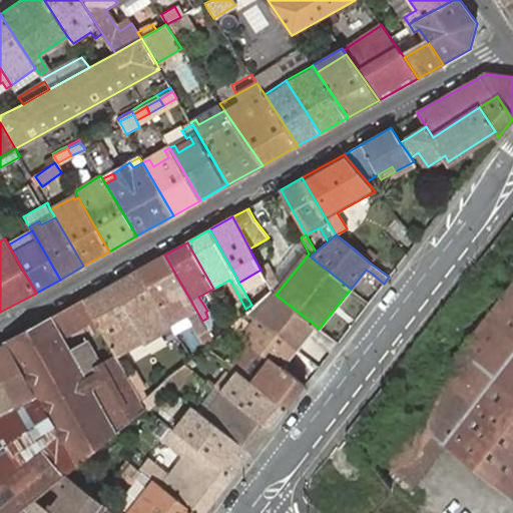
[(138,270),(166,318),(171,326),(187,317),(190,322),(193,320),(196,324),(202,321),(164,254),(138,270)]
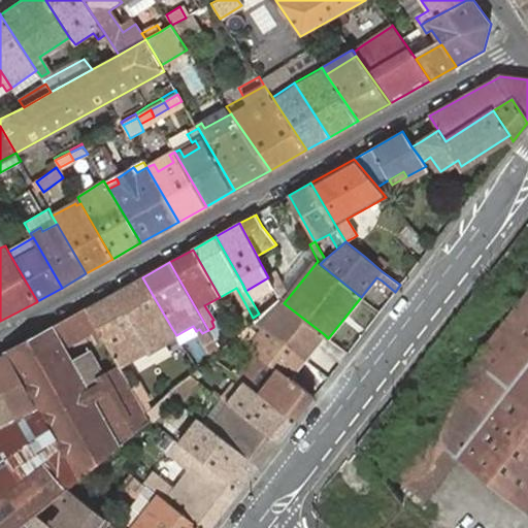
[(119,365),(125,375),(131,371),(126,363),(149,351),(144,343),(171,327),(142,277),(87,308),(98,327),(103,338),(119,365)]
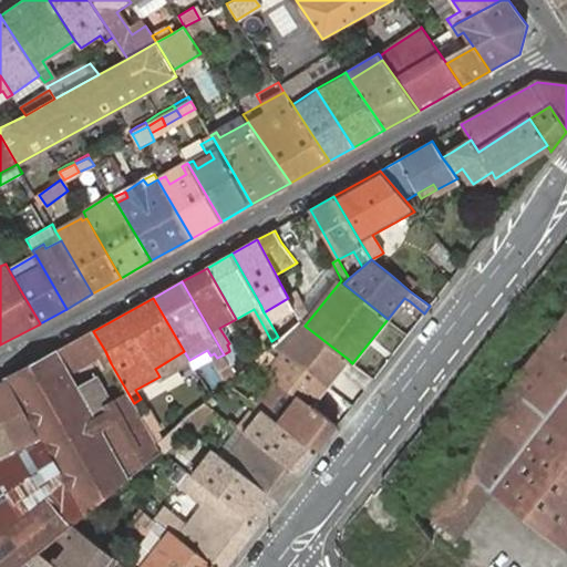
[(424,313),(410,301),(401,313),(415,326),(424,313)]
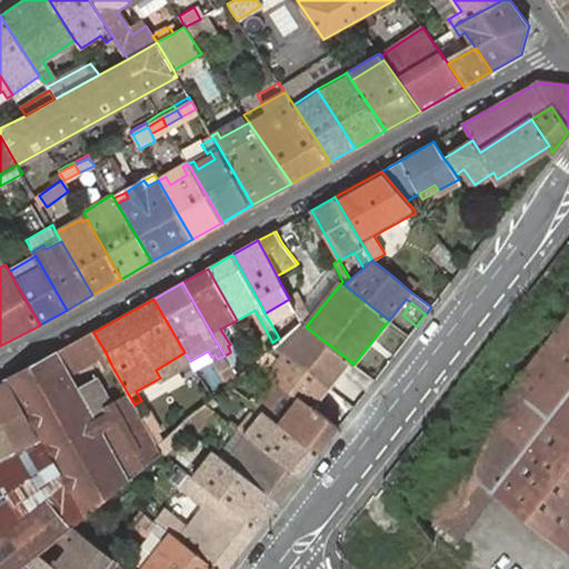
[(270,322),(279,338),(303,323),(295,308),(270,322)]
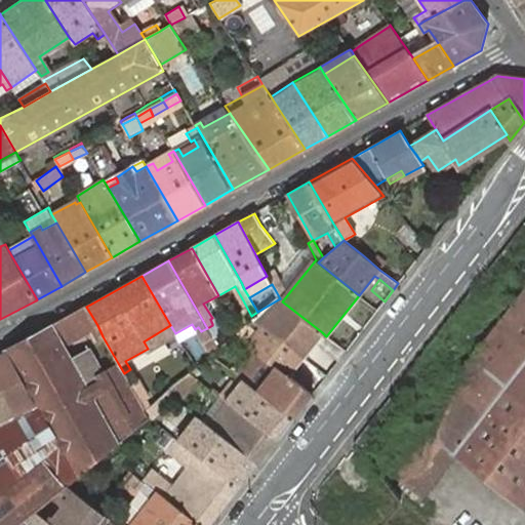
[(235,286),(218,295),(227,311),(243,300),(235,286)]
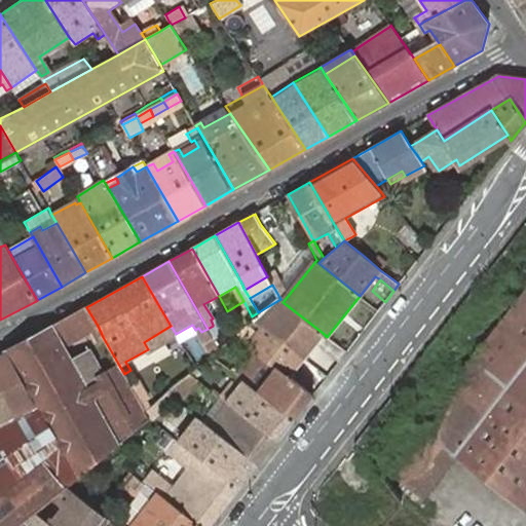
[(260,315),(251,323),(257,328),(260,325),(303,358),(316,342),(321,348),(339,361),(346,351),(327,337),(323,333),(283,302),(280,299),(260,315)]
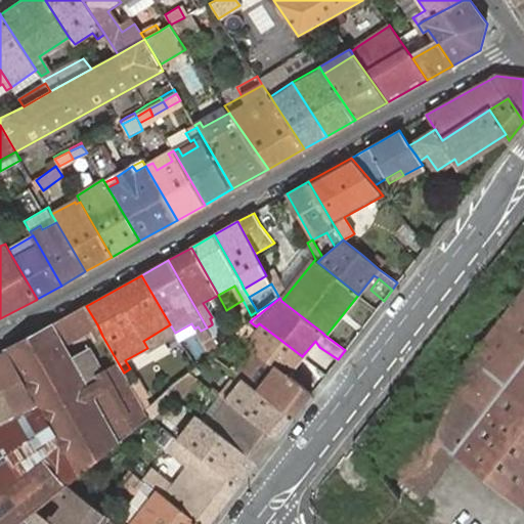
[(465,450),(523,496),(523,301),(397,465),(431,492),(465,450)]
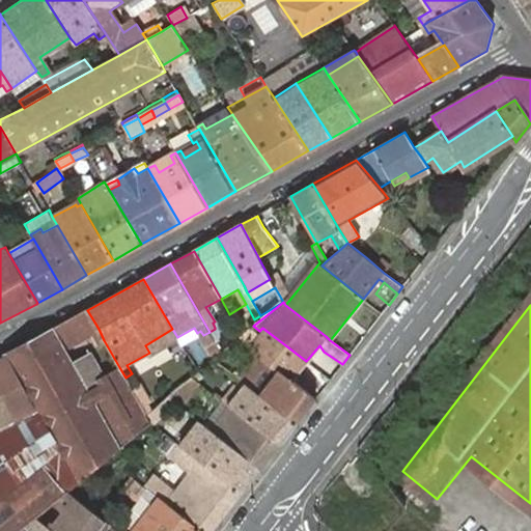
[(53,330),(10,352),(20,370),(46,358),(51,368),(70,359),(63,350),(93,332),(99,329),(87,310),(53,330)]
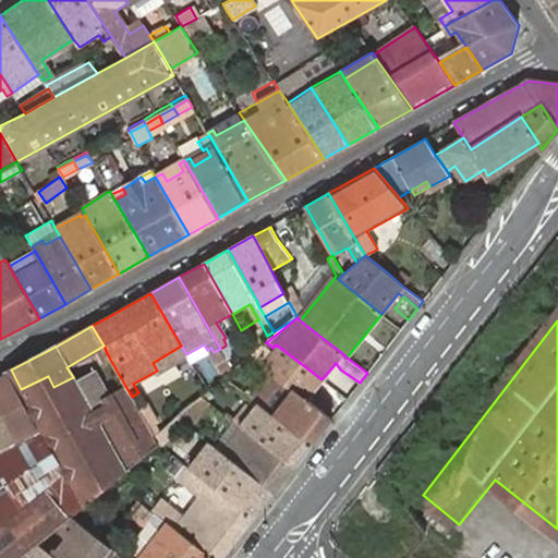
[(254,353),(250,356),(256,361),(271,373),(281,380),(306,400),(322,379),(276,344),(273,348),(266,342),(263,346),(254,353)]
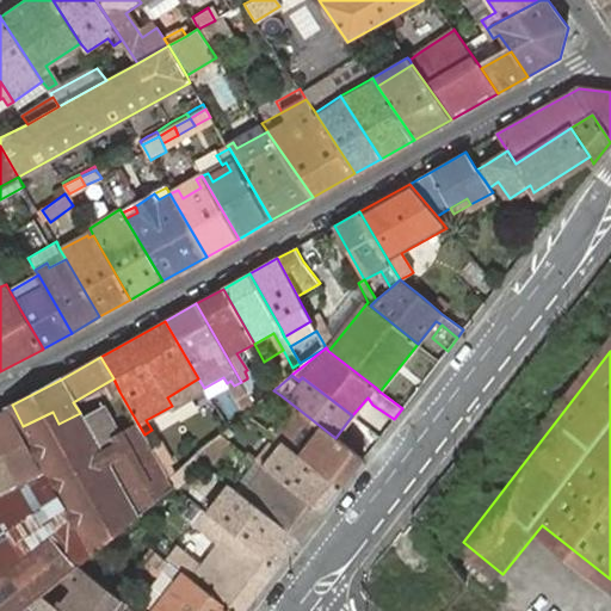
[(115,394),(119,392),(113,378),(107,382),(115,394)]
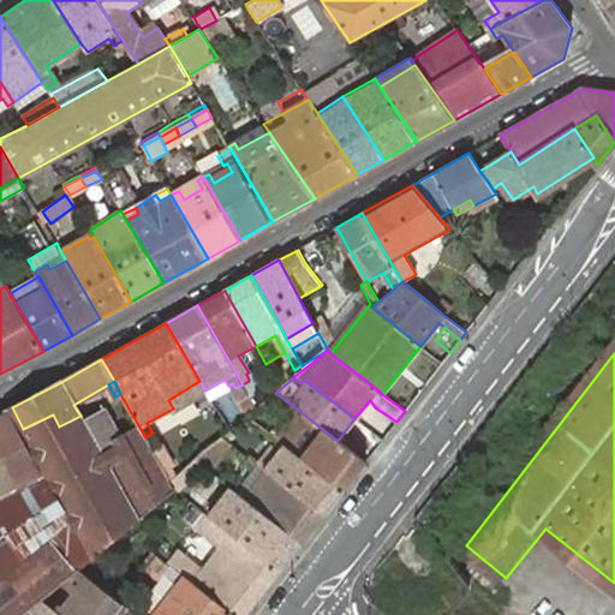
[(249,381),(243,384),(249,394),(255,392),(249,381)]
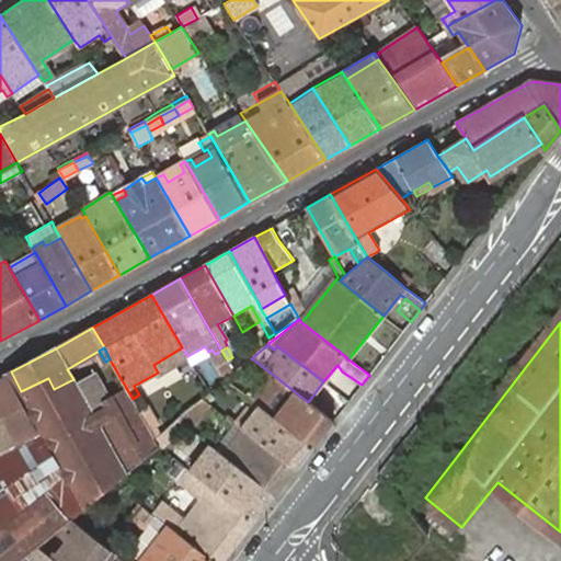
[(221,351),(215,354),(220,364),(227,359),(221,351)]
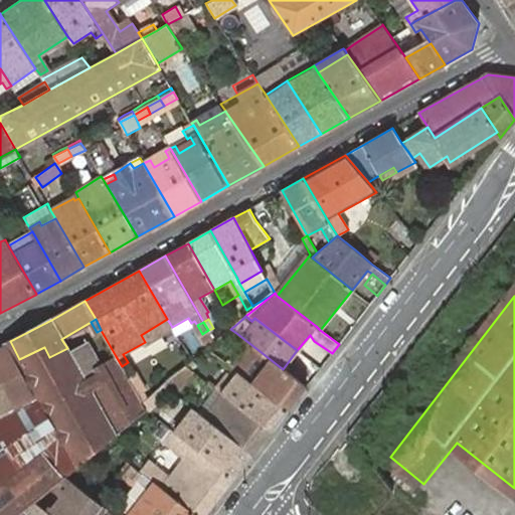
[(215,341),(206,348),(218,357),(236,333),(230,329),(215,341)]
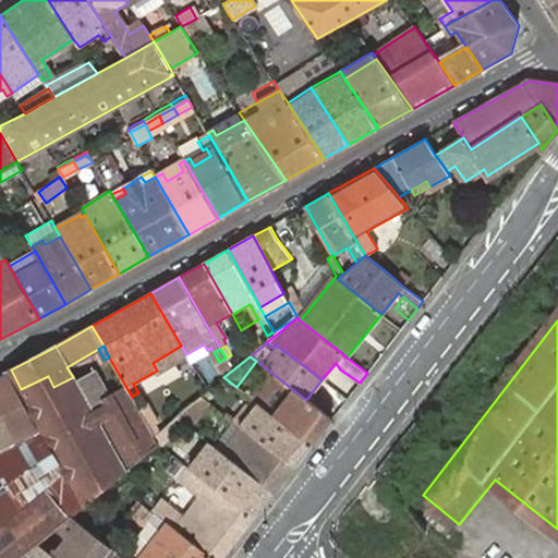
[(11,370),(0,374),(0,557),(20,557),(38,543),(47,535),(67,520),(71,516),(79,509),(81,507),(21,389),(11,370)]
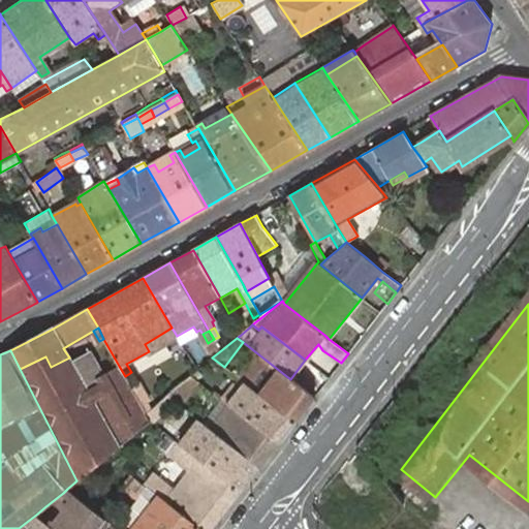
[(85,385),(103,375),(91,352),(72,363),(85,385)]
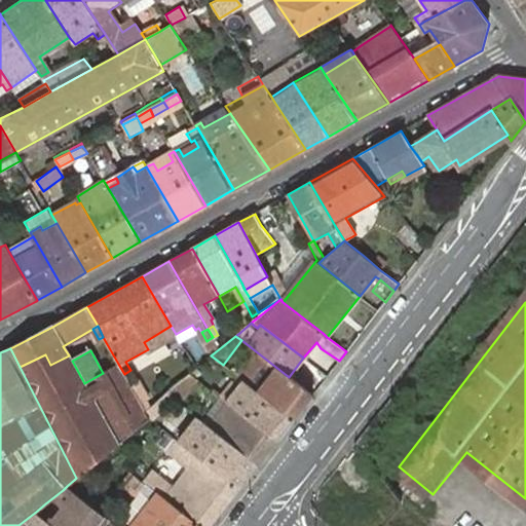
[(256,351),(237,375),(243,379),(294,418),(312,396),(289,377),(265,359),(256,351)]
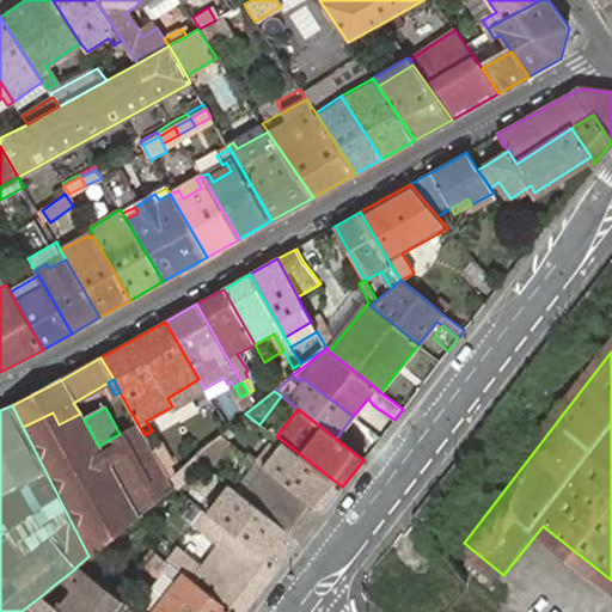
[(175,488),(170,478),(164,470),(152,448),(145,435),(138,423),(120,434),(98,446),(84,420),(80,414),(59,424),(53,412),(23,427),(89,556),(124,527),(175,488)]
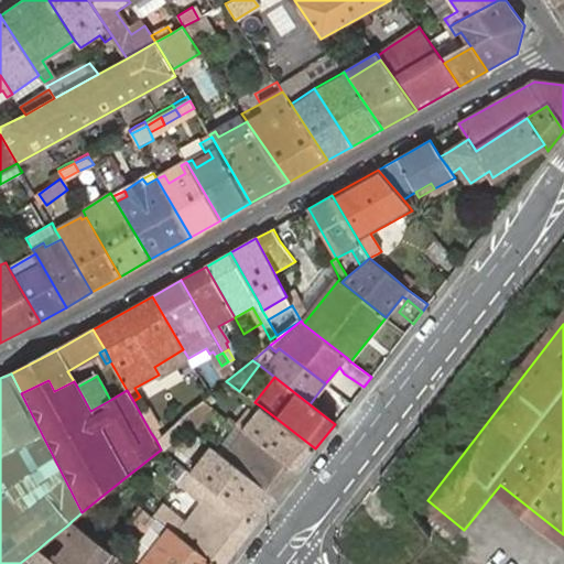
[(212,405),(205,400),(185,416),(180,421),(183,424),(192,431),(212,405)]
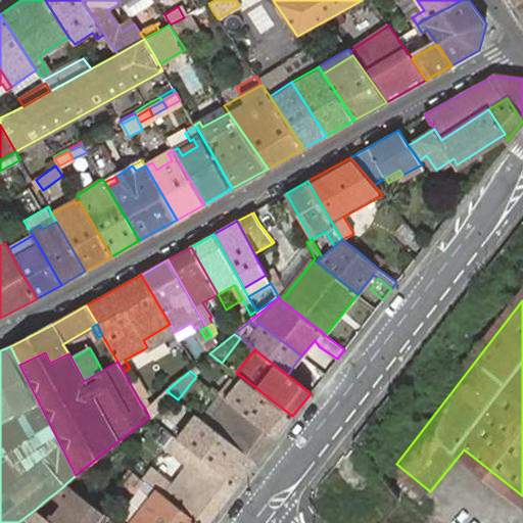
[(275,438),(292,416),(242,377),(225,398),(226,400),(275,438)]
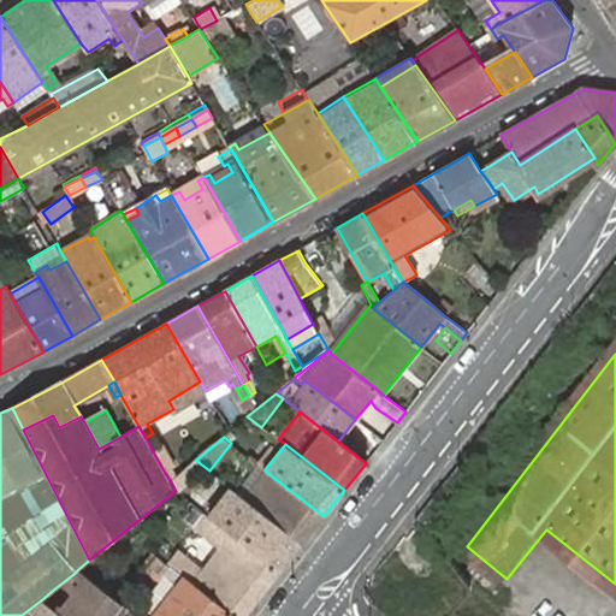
[(153,451),(165,473),(172,469),(176,467),(163,445),(153,451)]
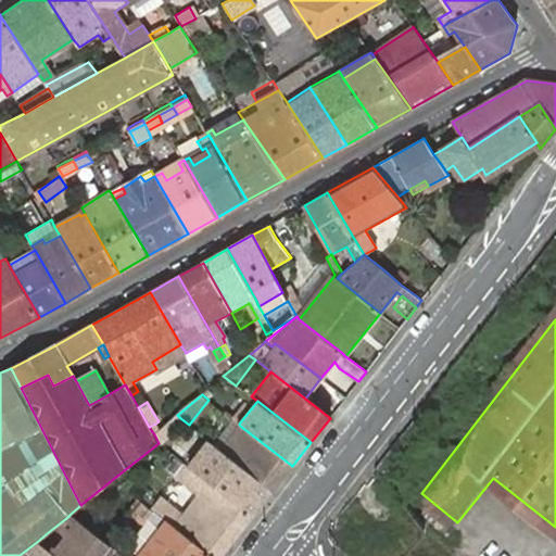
[(247,403),(234,419),(239,424),(252,406),(247,403)]
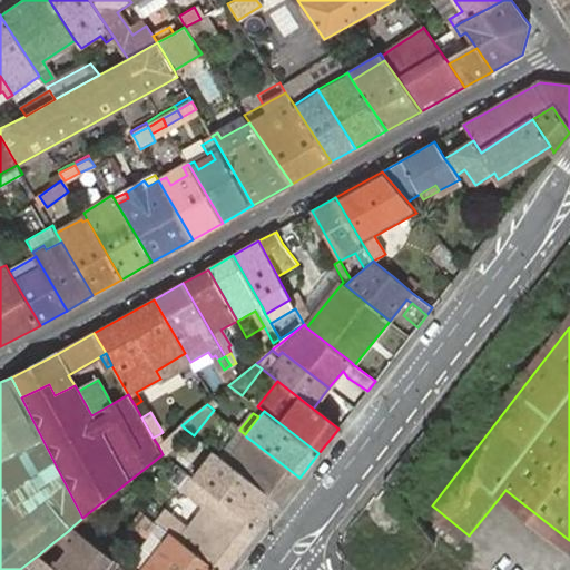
[(185,429),(182,425),(172,433),(175,438),(185,429)]
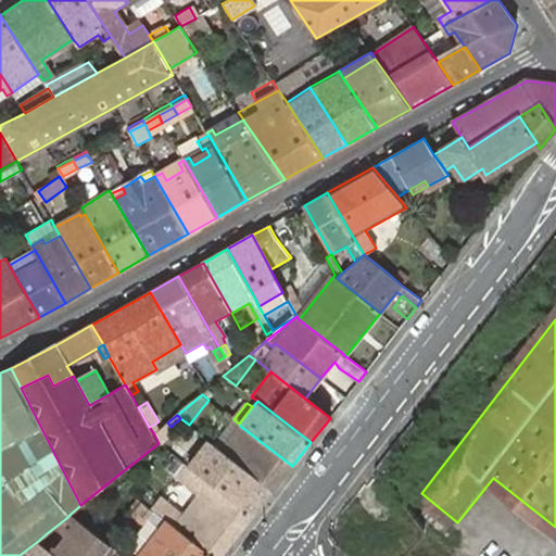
[(149,427),(154,434),(159,430),(155,424),(149,427)]
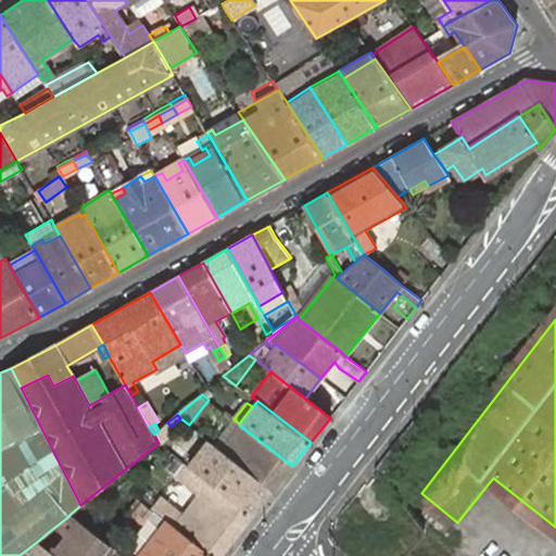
[(272,492),(292,466),(240,426),(220,451),(222,451),(272,492)]
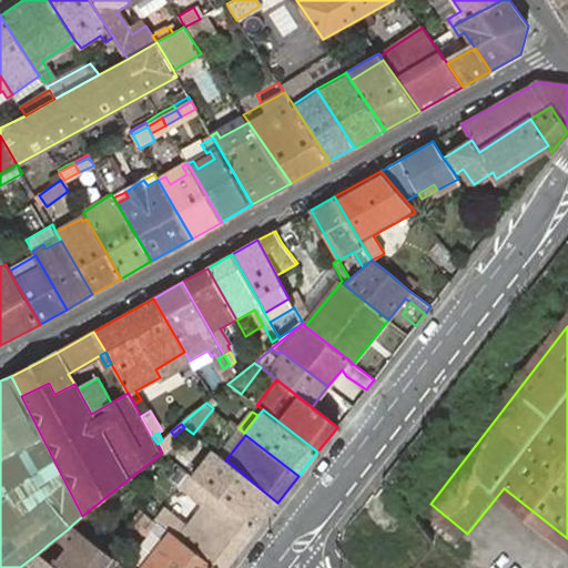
[(162,439),(158,444),(162,453),(169,446),(162,439)]
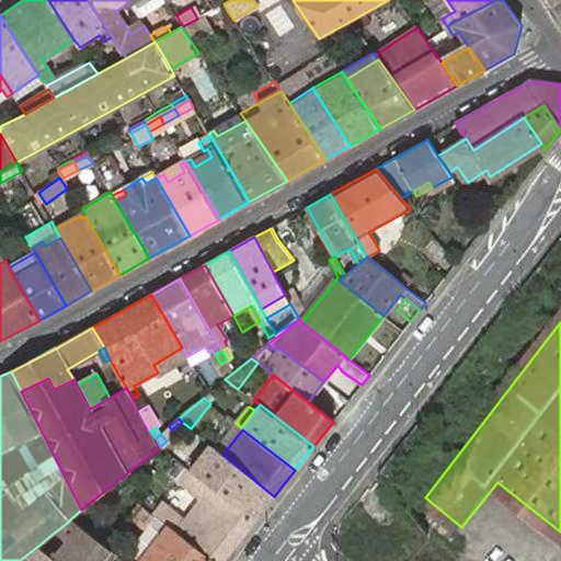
[(255,522),(274,496),(224,455),(222,455),(215,448),(201,468),(195,464),(190,470),(193,473),(203,481),(255,522)]
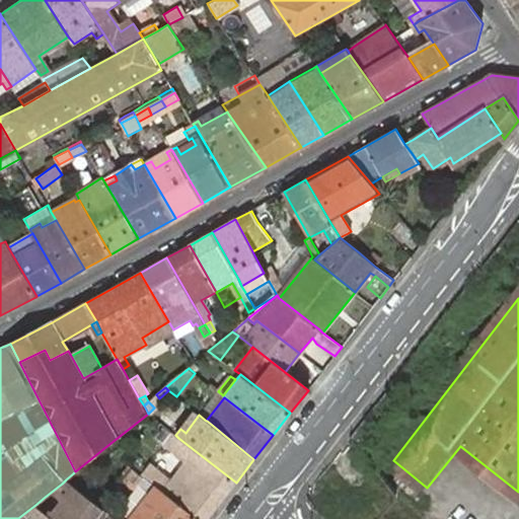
[(196,518),(207,518),(236,483),(188,445),(178,438),(175,435),(166,446),(170,449),(186,461),(165,487),(161,484),(166,477),(150,464),(141,474),(158,489),(196,518)]
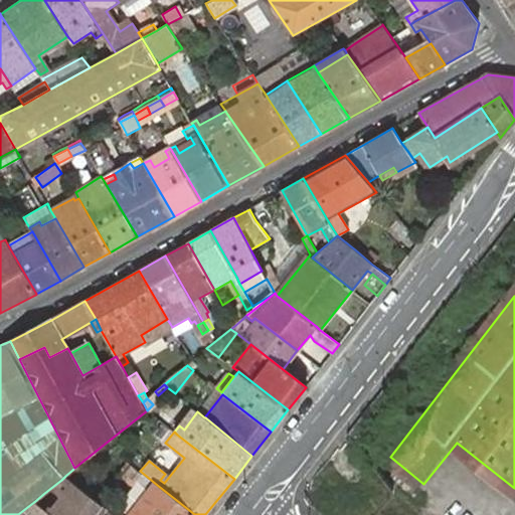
[(114,514),(194,514),(157,485),(140,471),(132,465),(122,477),(135,487),(120,507),(112,501),(107,508),(110,512),(114,514)]
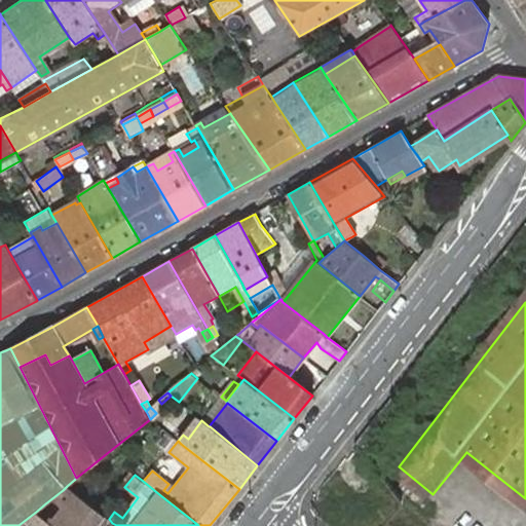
[(96,525),(104,516),(67,486),(63,490),(72,497),(59,515),(44,504),(36,512),(53,525),(96,525)]
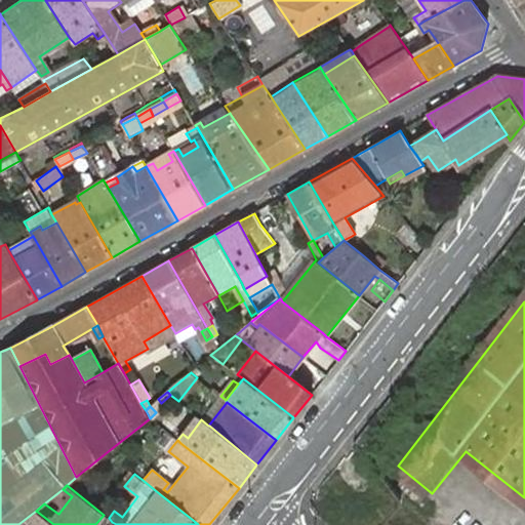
[(53,524),(36,511),(18,524),(53,524)]
